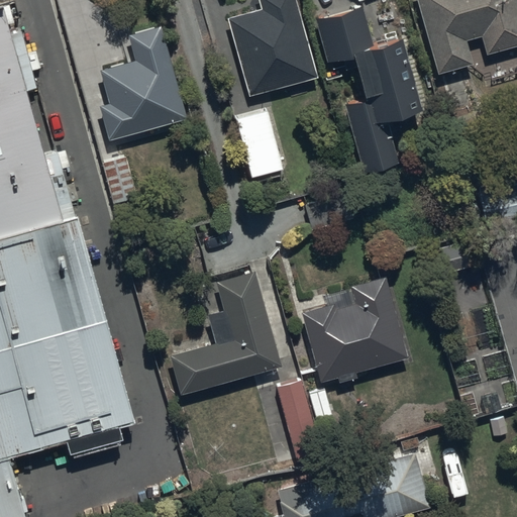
[(317,80),(294,0),(257,0),(261,10),(227,19),(249,99),(317,80)]
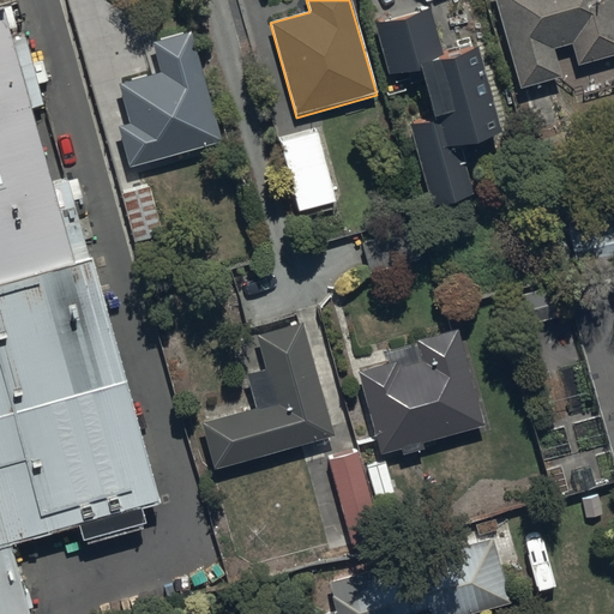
[(563,80),(554,50),(571,47),(576,67),(613,56),(613,0),(493,0),(518,94),(525,91),(539,142),(565,134),(552,83),(563,80)]
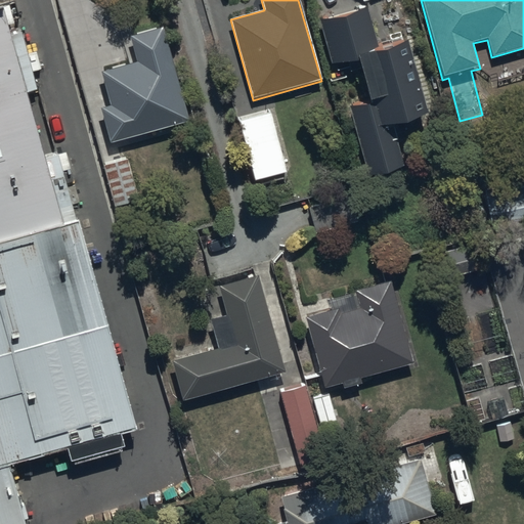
[(405,167),(394,129),(429,118),(405,41),(376,49),(363,9),(320,23),(334,68),(358,59),(370,101),(348,107),(369,177),(405,167)]
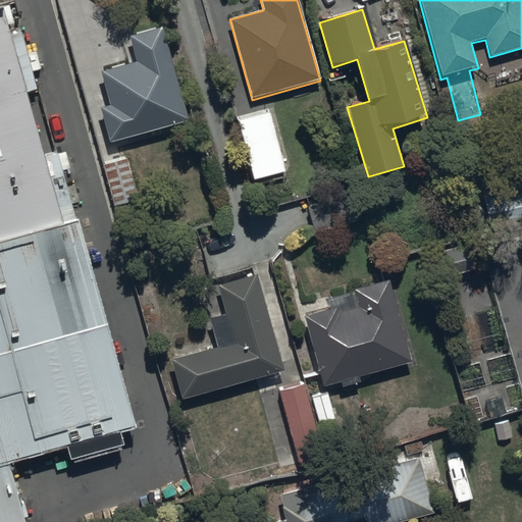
[(134,420),(18,13),(0,18),(0,521),(7,521),(28,517),(10,454),(134,420)]
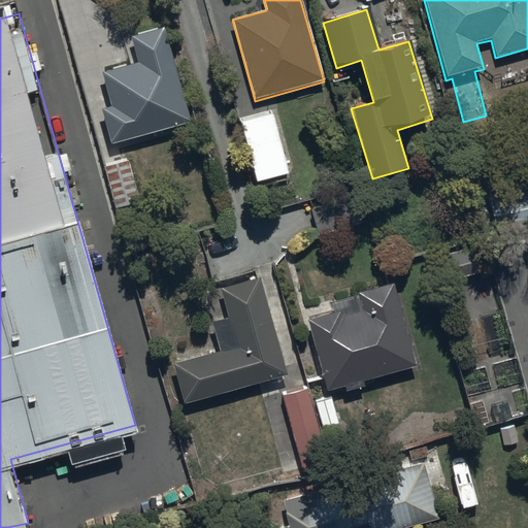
[(191,126),(165,28),(133,36),(140,65),(103,75),(112,109),(104,111),(112,146),(191,126)]
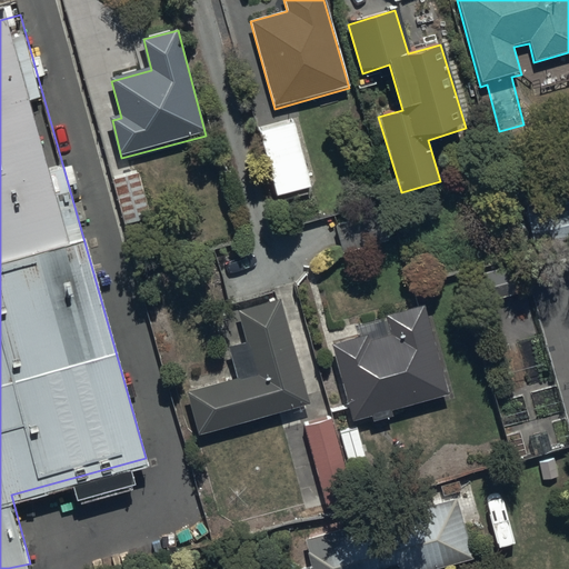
[(138,171),(110,180),(125,229),(152,220),(138,171)]
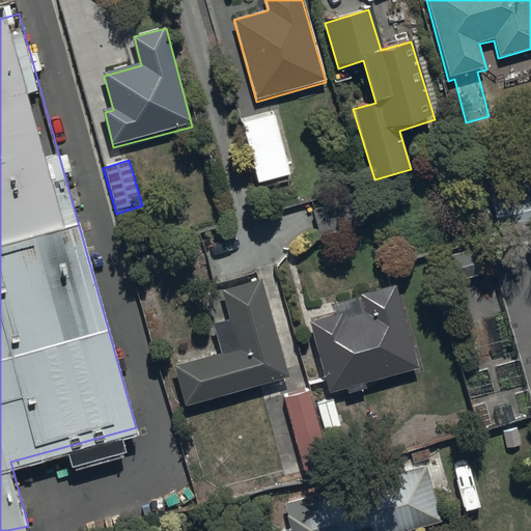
[(451,256),(458,282),(490,275),(482,248),(451,256)]
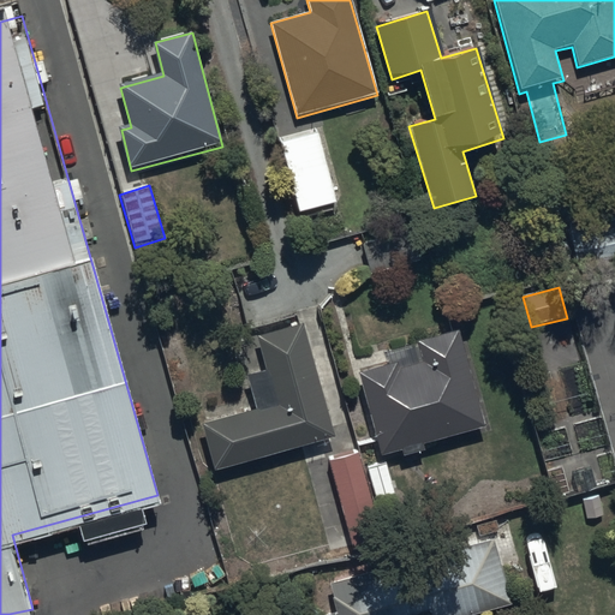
[(302,324),(257,336),(266,371),(249,375),(258,411),(193,428),(207,476),(333,442),(302,324)]
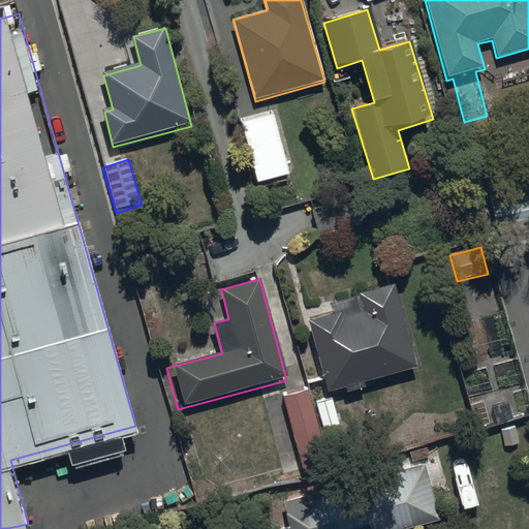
[(331,302),(334,314),(307,321),(327,395),(345,390),(346,392),(365,386),(364,382),(416,368),(394,284),(359,294),(331,302)]
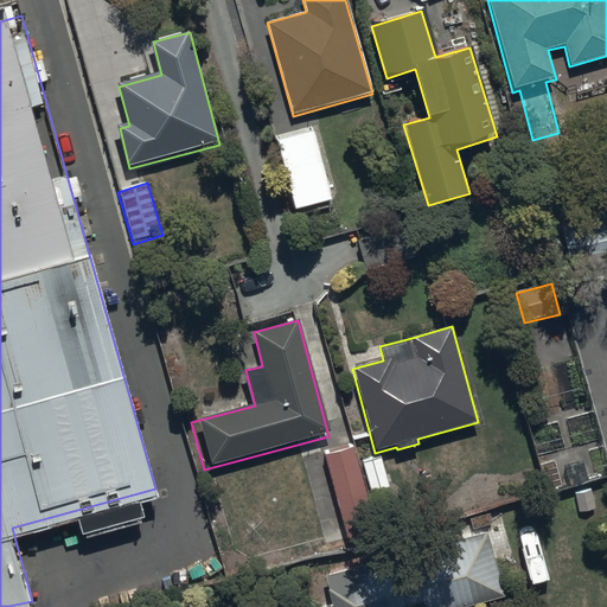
[(353,448),(324,457),(349,545),(378,537),(353,448)]
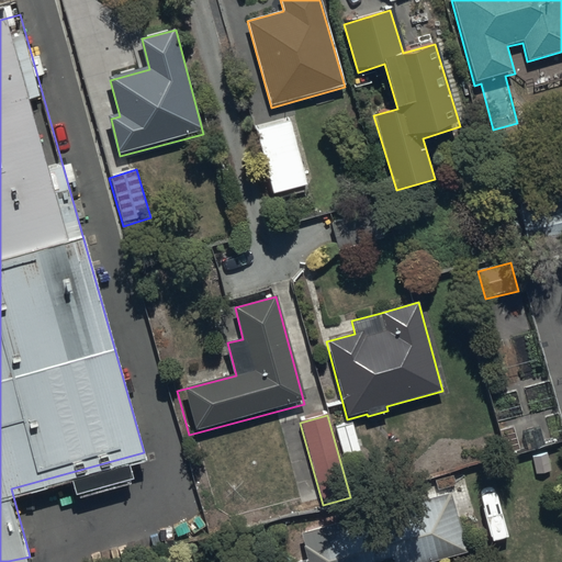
[(449,495),(283,541),(289,561),(429,561),(464,552),(449,495)]
